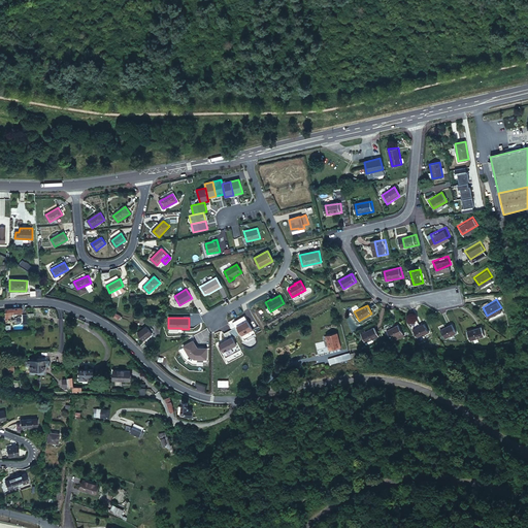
[(248,321),(236,327),(241,336),(253,330),(248,321)]
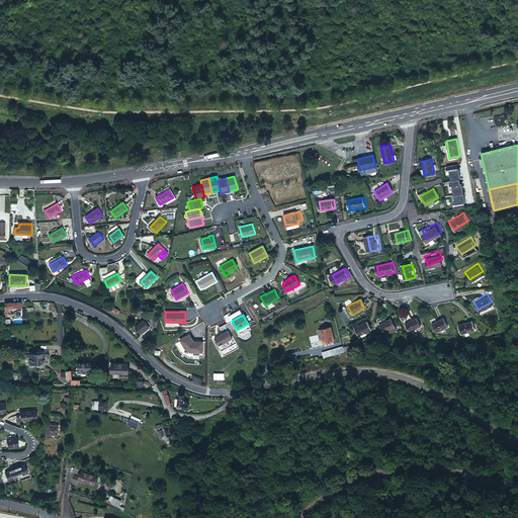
[(421,325),(416,316),(405,322),(409,331),(421,325)]
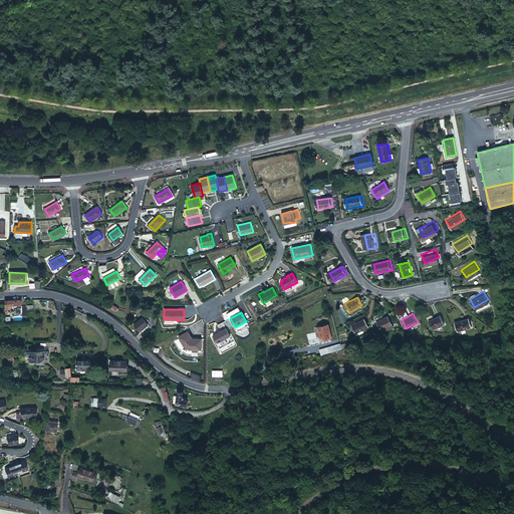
[(443,322),(439,313),(428,319),(433,328),(443,322)]
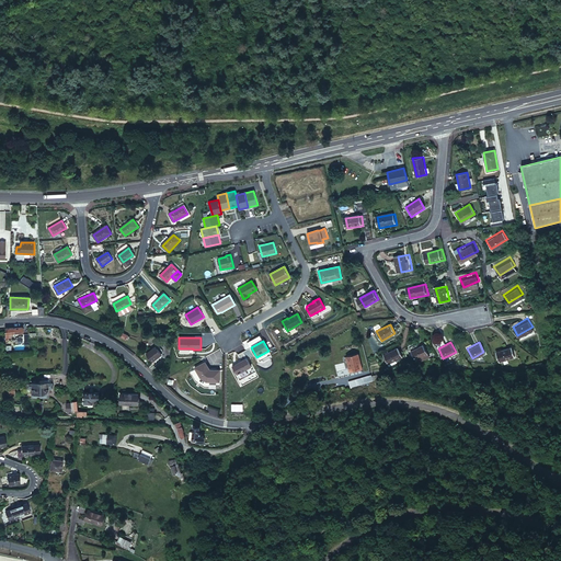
[(427,354),(423,343),(411,350),(416,359),(427,354)]
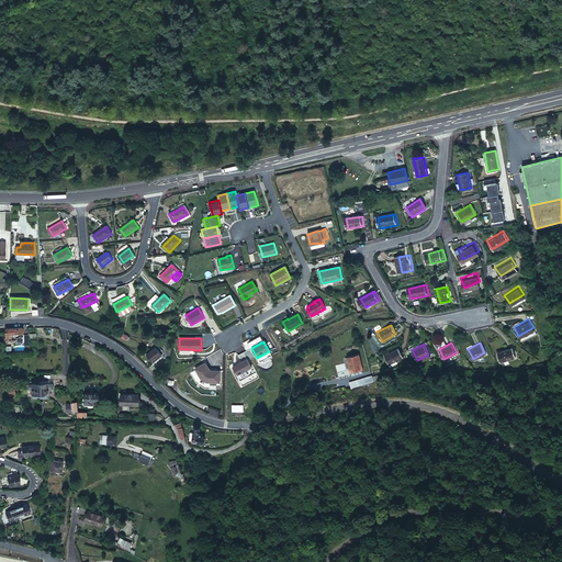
[(514,356),(512,346),(496,350),(499,361),(514,356)]
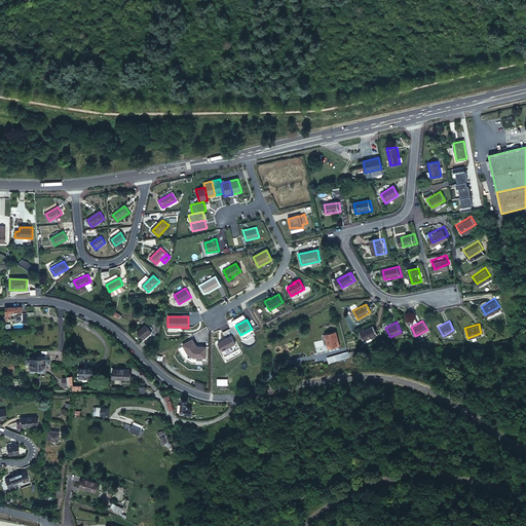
[(146,325),(137,331),(143,338),(151,332),(146,325)]
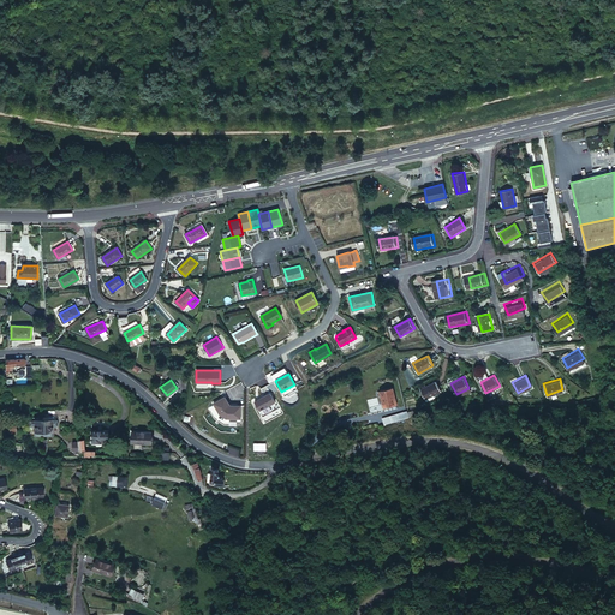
[(441,390),(435,380),(419,388),(425,399),(441,390)]
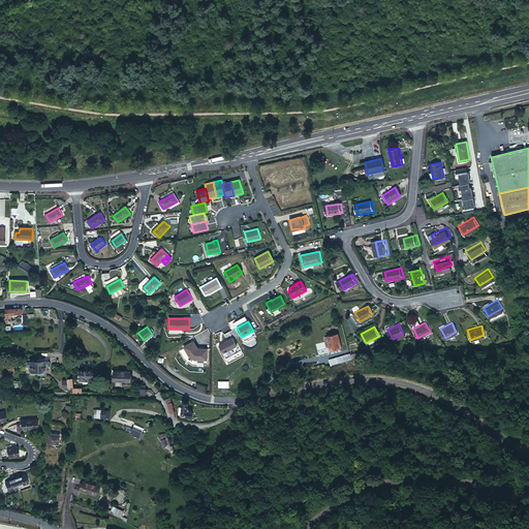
[(227,341),(219,345),(223,353),(237,345),(229,332),(224,335),(227,341)]
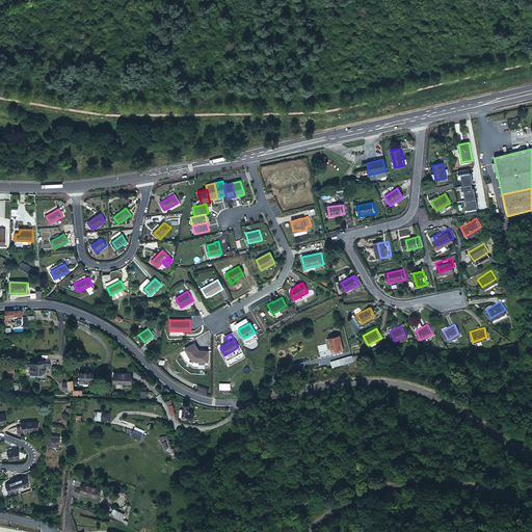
[(344,353),(340,336),(329,340),(334,356),(344,353)]
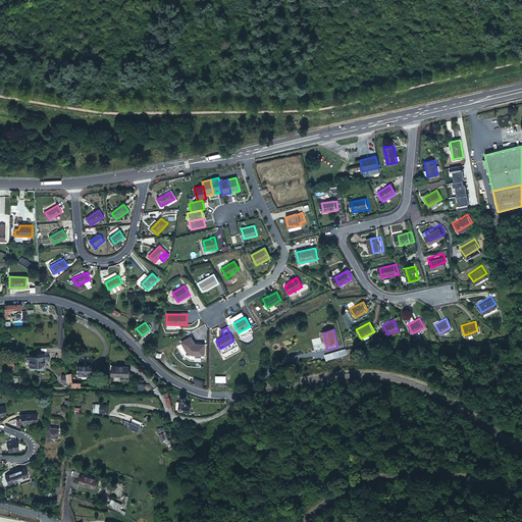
[(191,336),(181,342),(187,351),(193,355),(204,355),(205,345),(201,345),(195,345),(191,336)]
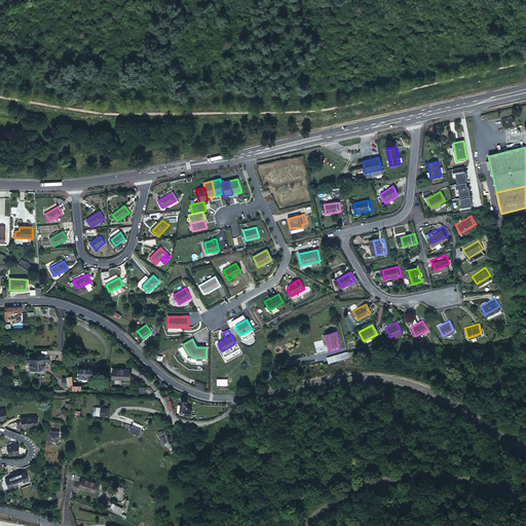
[(328,364),(350,357),(348,351),(327,358),(328,364)]
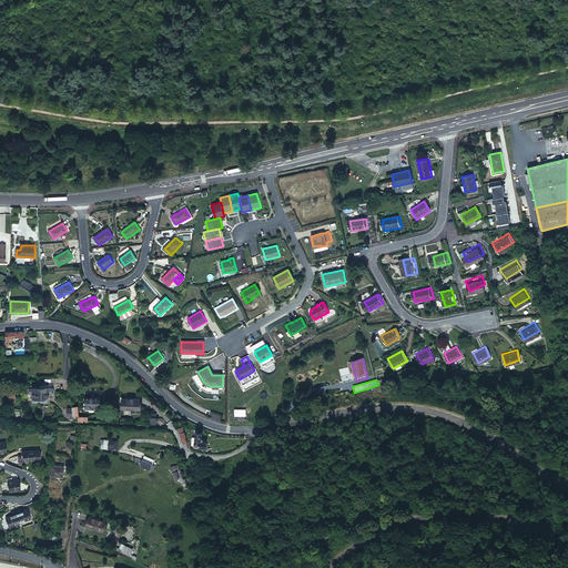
[(38,394),(38,388),(26,387),(26,394),(30,394),(29,403),(38,403),(38,394)]
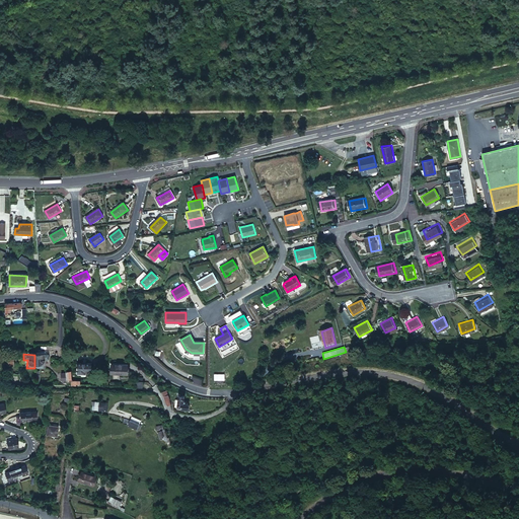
[(47,355),(34,355),(34,360),(34,368),(43,368),(43,360),(47,360),(47,355)]
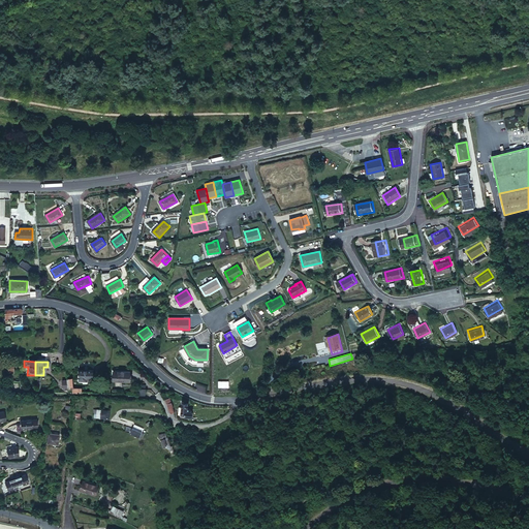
[(129,368),(112,367),(112,378),(129,378),(129,368)]
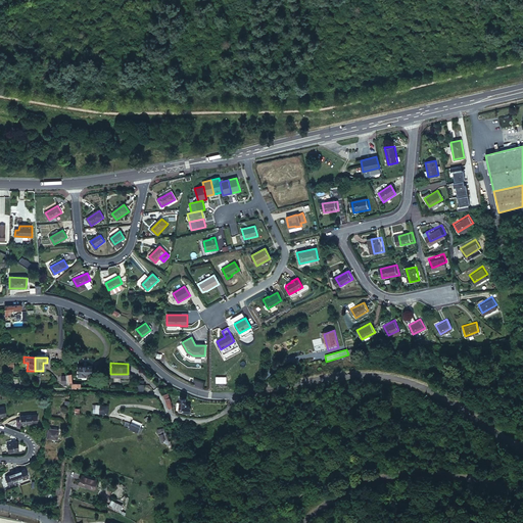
[(78,367),(78,377),(92,378),(92,367),(78,367)]
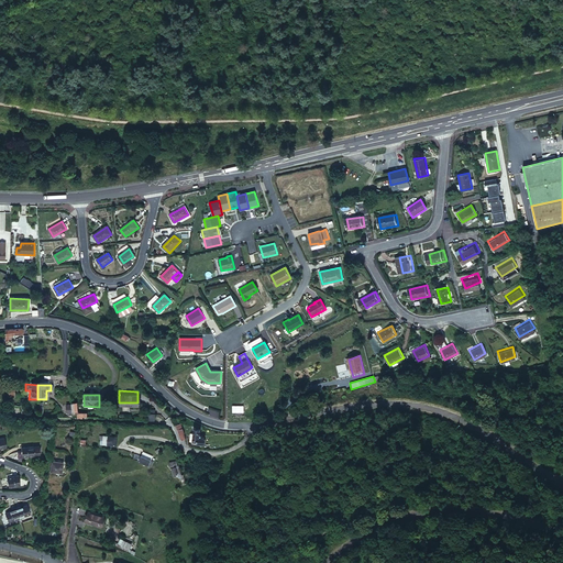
[(200,430),(194,429),(191,442),(197,442),(197,444),(203,444),(203,439),(199,438),(200,430)]
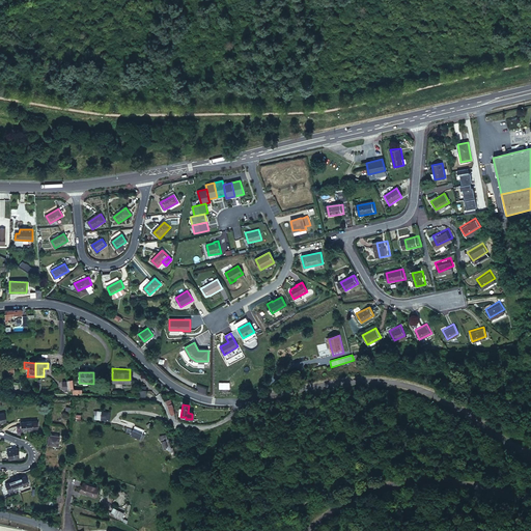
[(111,411),(102,410),(101,418),(110,419),(111,411)]
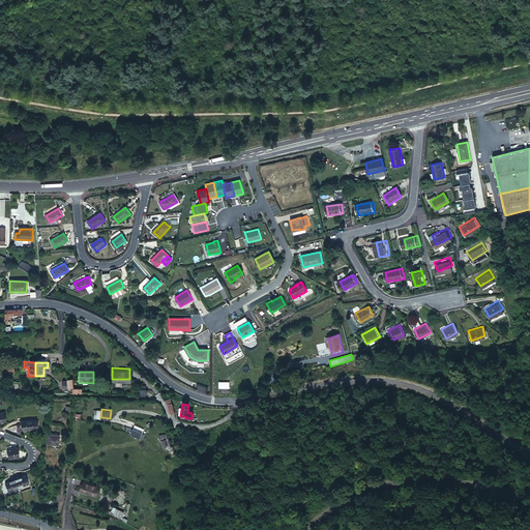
[(32,421),(21,421),(21,431),(32,431),(32,421)]
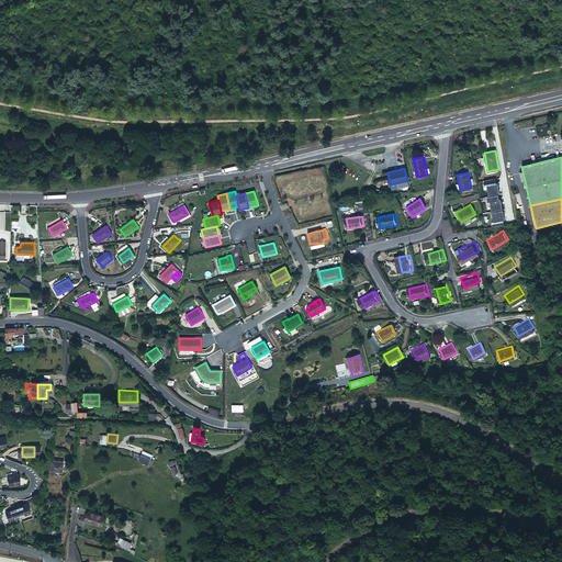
[(152,459),(134,453),(133,459),(150,463),(152,459)]
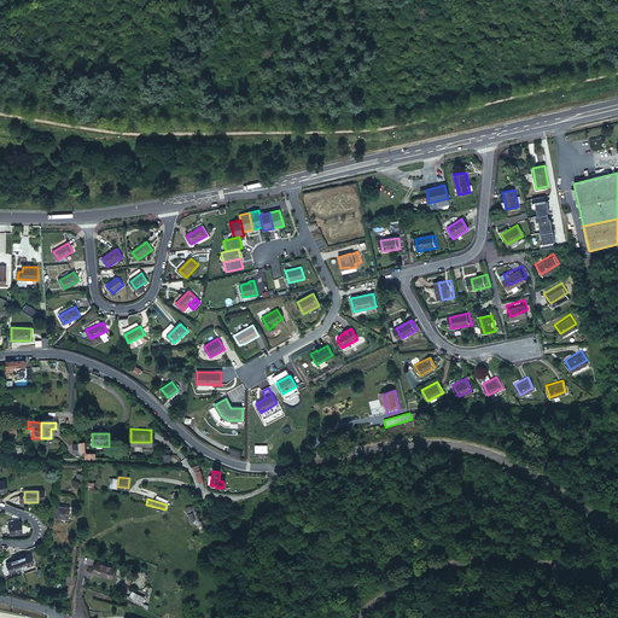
[(68,508),(56,507),(54,518),(66,519),(68,508)]
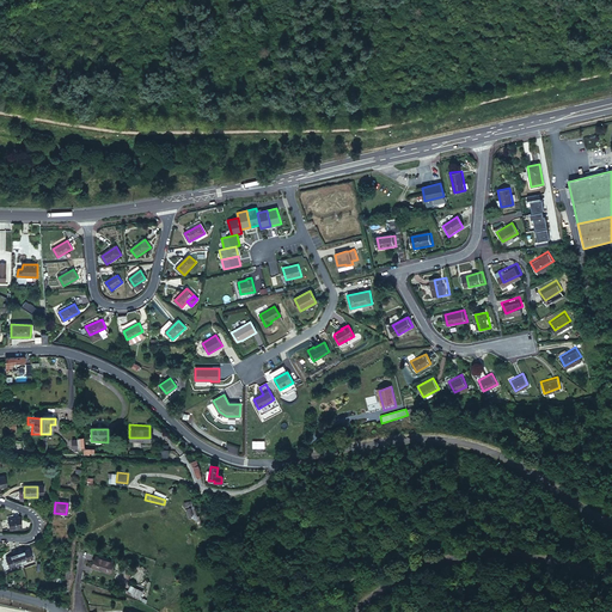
[(25,551),(14,556),(19,567),(31,562),(25,551)]
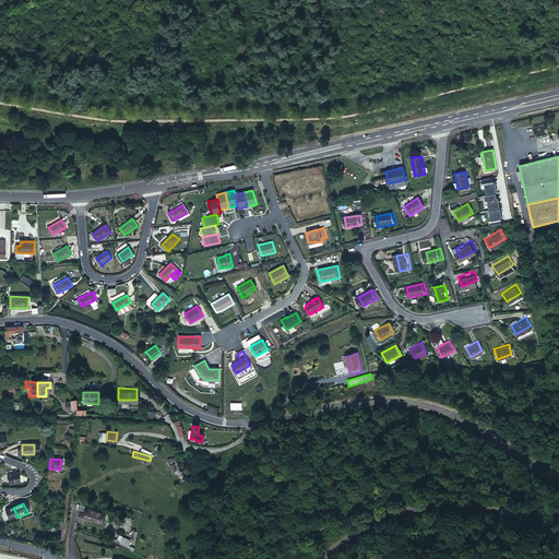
[(104,510),(87,504),(84,516),(100,521),(104,510)]
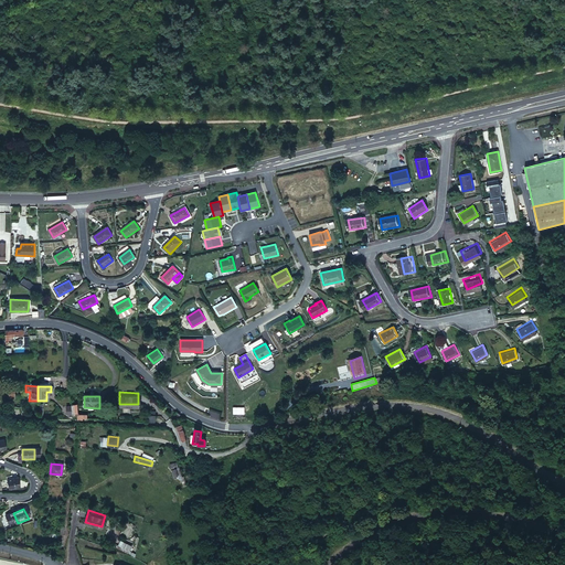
[(18,523),(13,513),(2,518),(7,528),(18,523)]
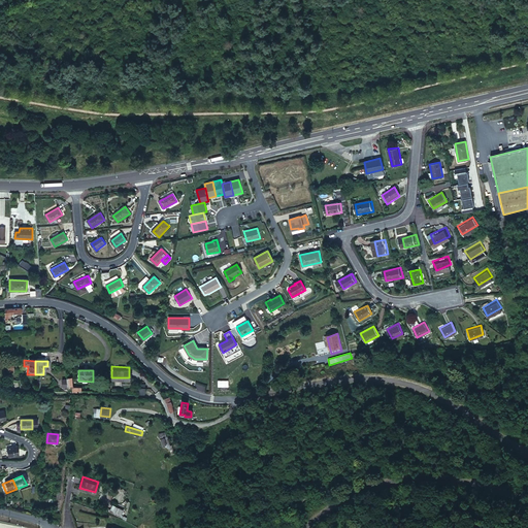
[(122,516),(124,509),(112,505),(110,510),(122,516)]
